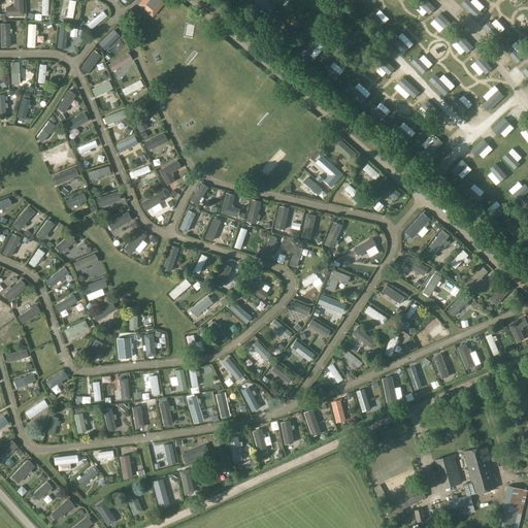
[(13,0),(14,7),(5,7),(6,15),(23,15),(22,0),(13,0)]
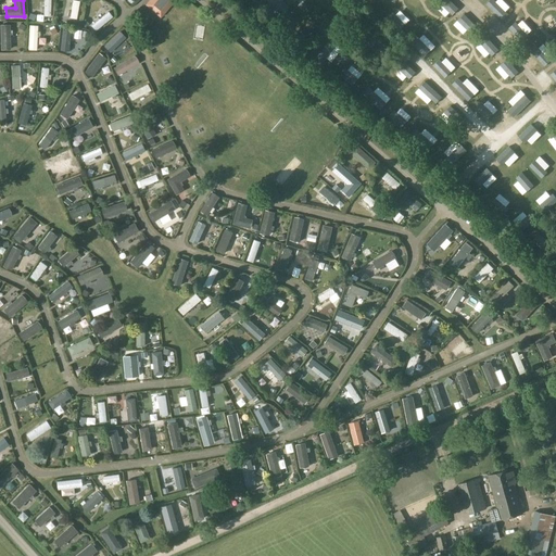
[(150,0),(147,4),(161,16),(174,0),(150,0)]
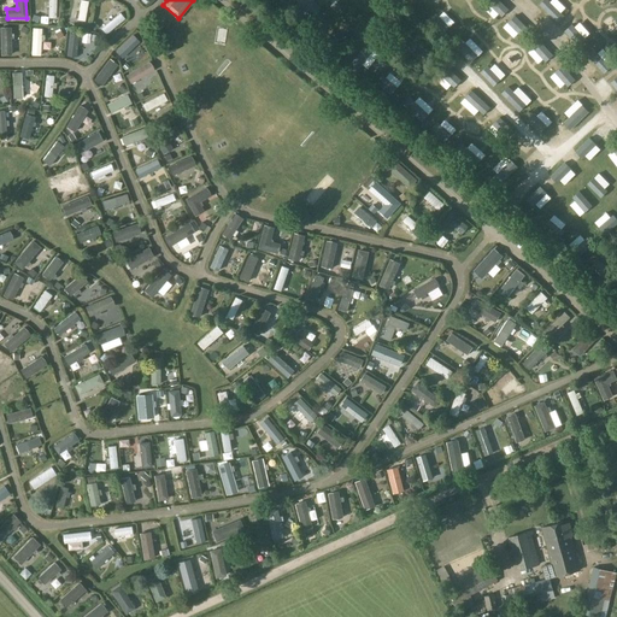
[(299,0),(294,6),(311,21),(321,9),(312,1),(313,0),(299,0)]
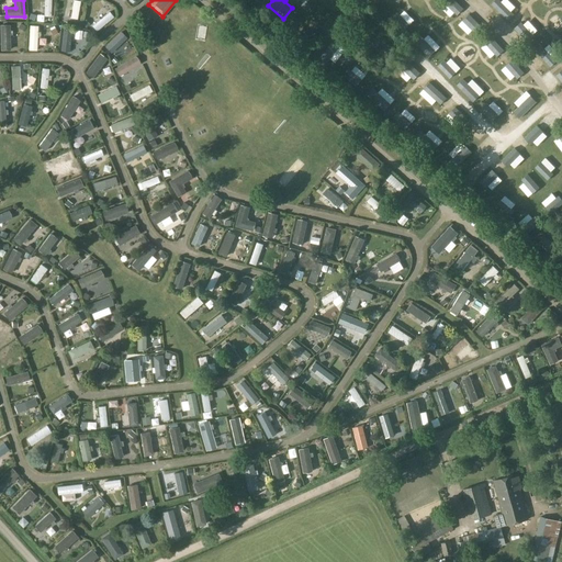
[(453,0),(449,0),(446,4),(458,17),(464,10),(453,0)]
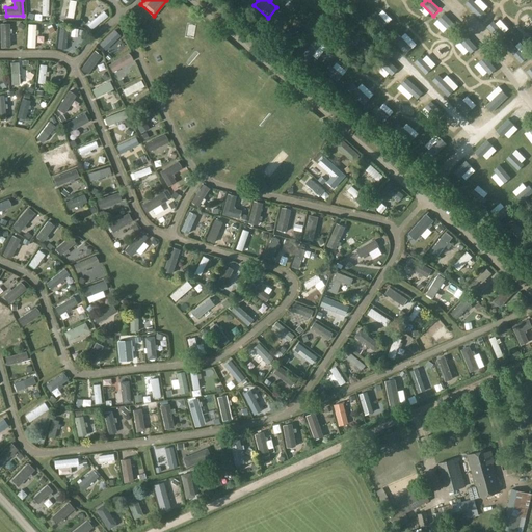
[(471,0),(469,0),(464,5),(480,21),(486,15),(471,0)]
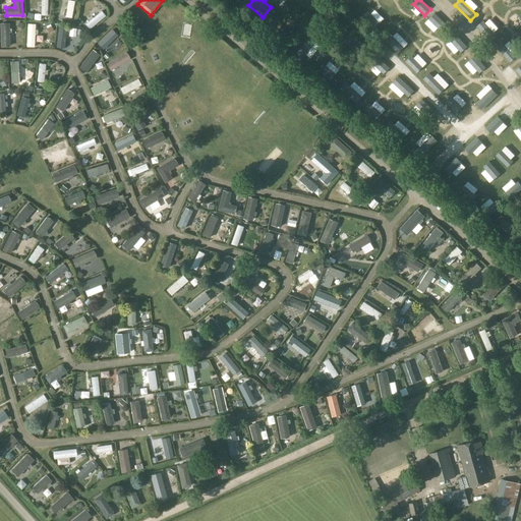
[(72,26),(75,10),(69,8),(65,25),(72,26)]
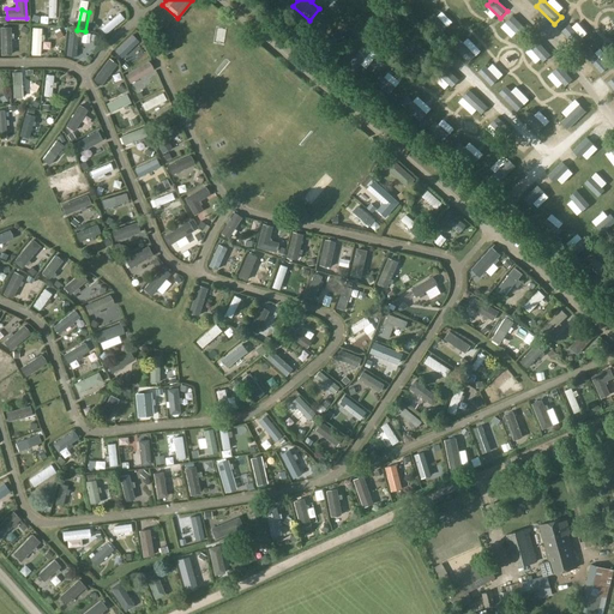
[(434,14),(427,22),(441,35),(449,29),(434,14)]
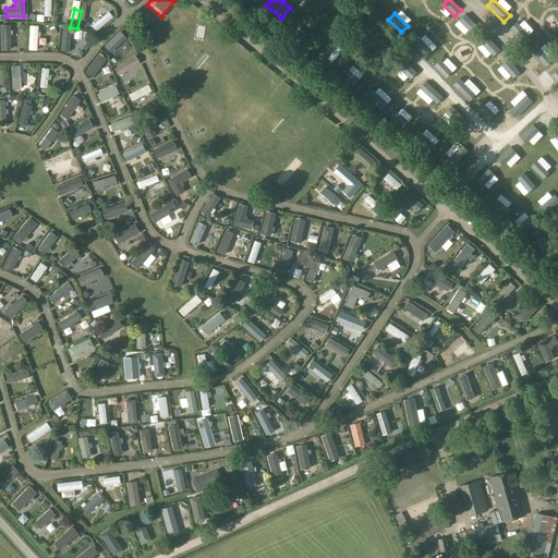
[(465,15),(460,22),(472,34),(478,28),(465,15)]
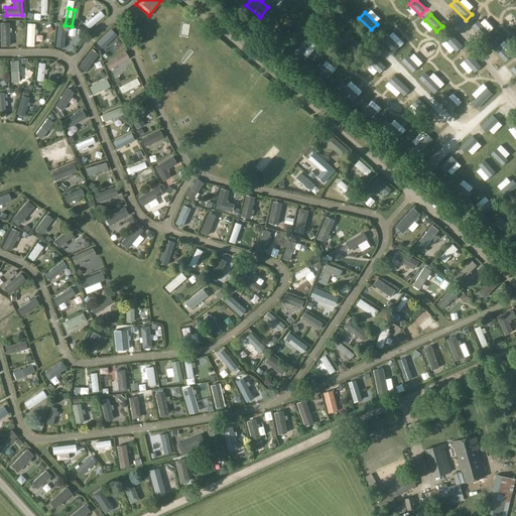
[(100,19),(86,33),(91,38),(105,23),(100,19)]
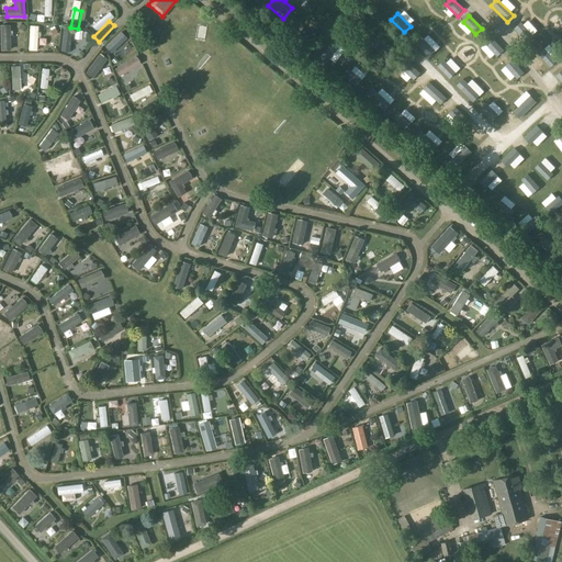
[(521,23),(514,30),(527,44),(534,37),(521,23)]
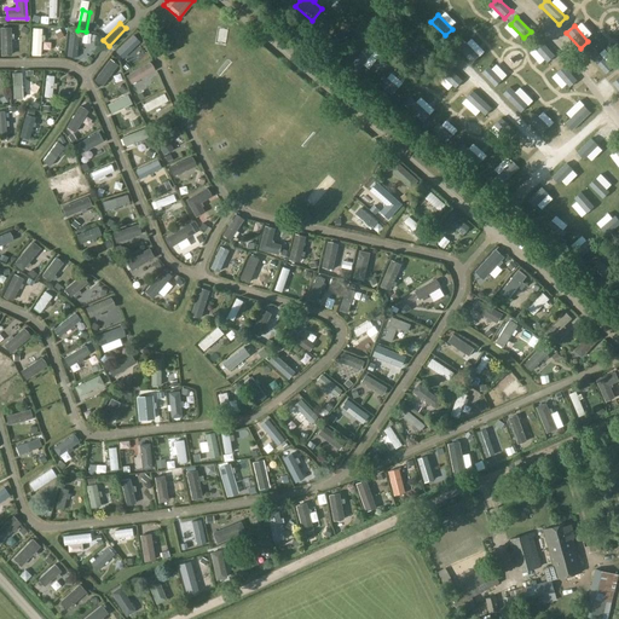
[(11,29),(1,29),(1,56),(11,56),(11,29)]
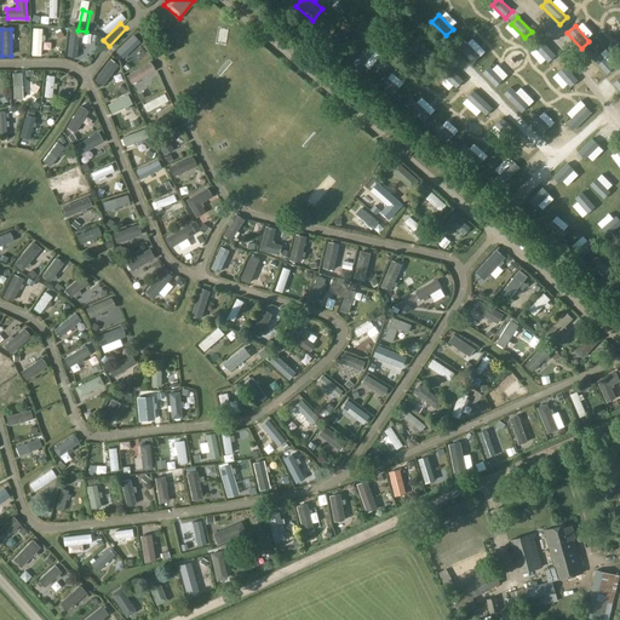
[(141,44),(133,36),(116,53),(122,59),(141,44)]
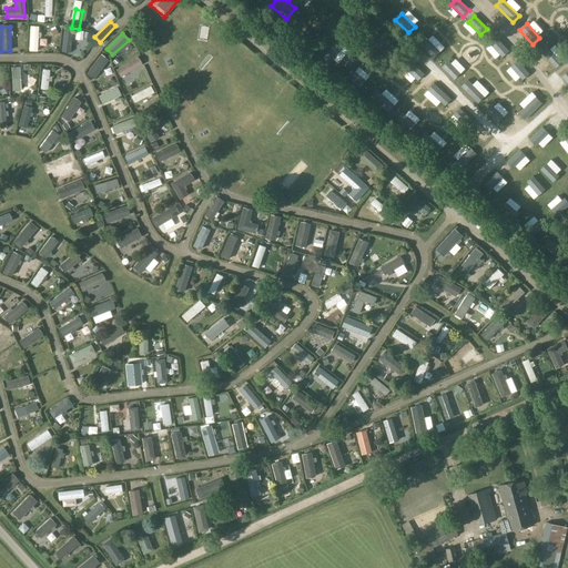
[(424,36),(417,42),(434,59),(440,53),(424,36)]
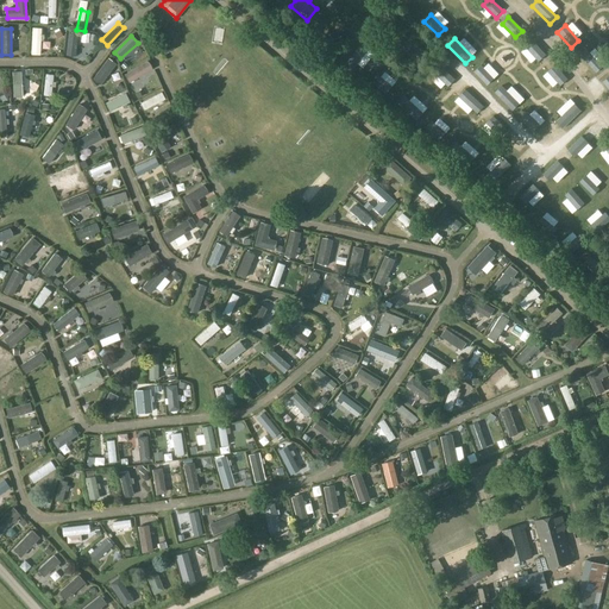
[(533,42),(526,49),(539,63),(546,56),(533,42)]
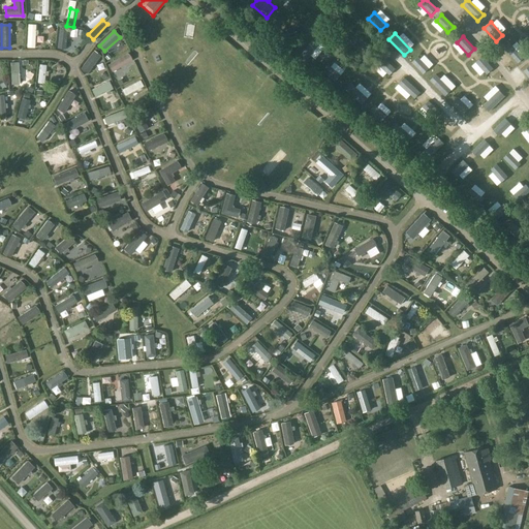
[(314,39),(301,56),(307,62),(321,44),(314,39)]
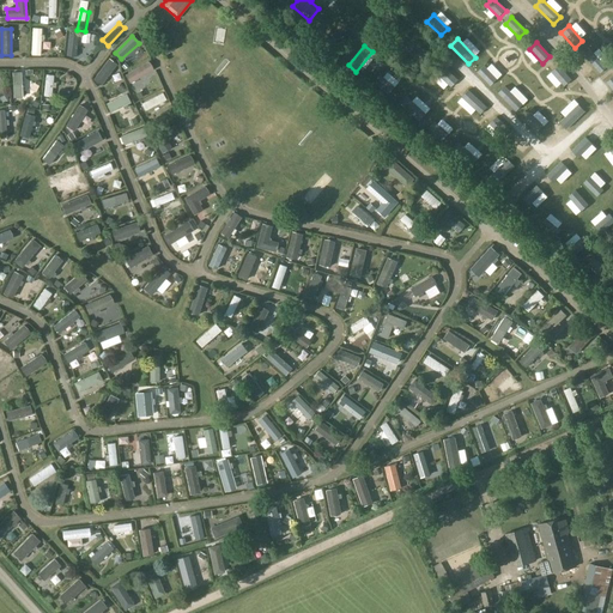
[(590,50),(583,56),(600,74),(607,68),(590,50)]
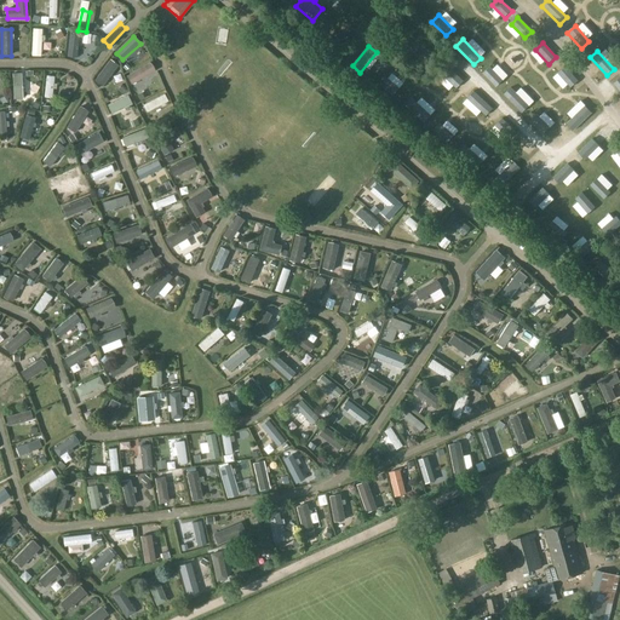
[(150,64),(127,78),(131,86),(155,72),(150,64)]
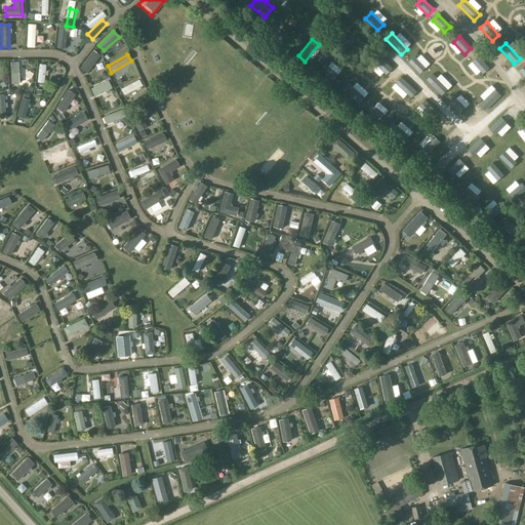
[(415,57),(409,64),(420,75),(427,69),(415,57)]
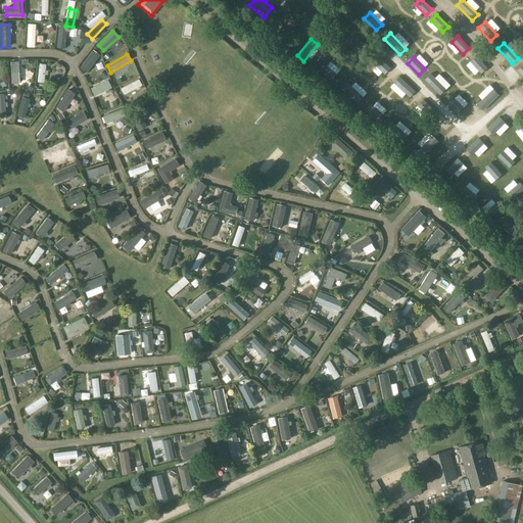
[(477,57),(471,63),(481,75),(487,69),(477,57)]
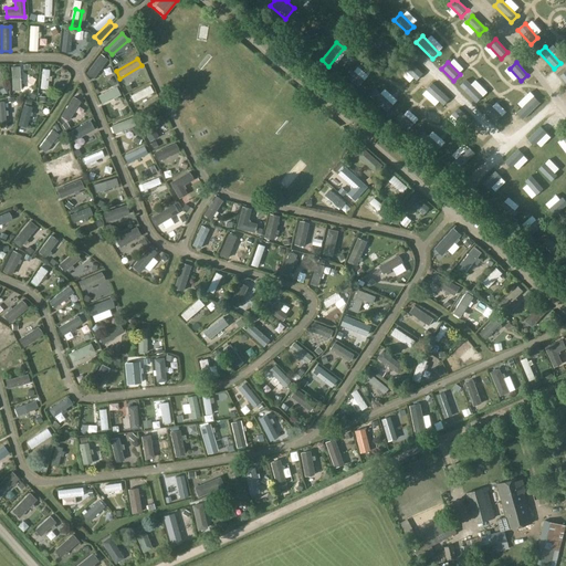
[(411,63),(405,70),(417,82),(423,75),(411,63)]
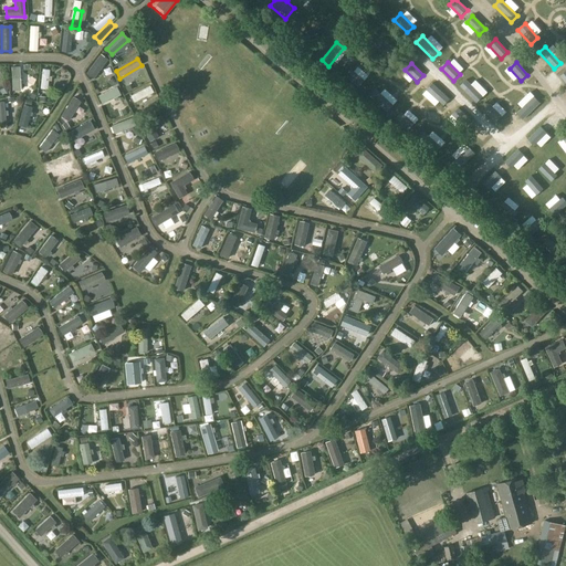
[(350,70),(345,76),(358,87),(364,81),(350,70)]
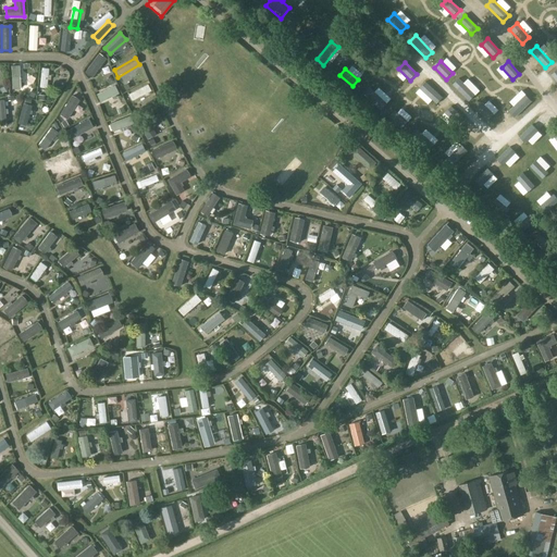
[(27,74),(12,74),(13,99),(24,99),(24,89),(28,89),(27,74)]
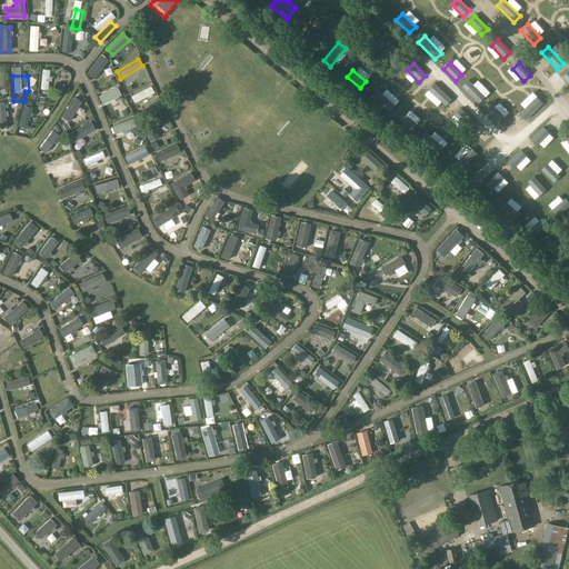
[(469,81),(463,88),(479,105),(486,98),(469,81)]
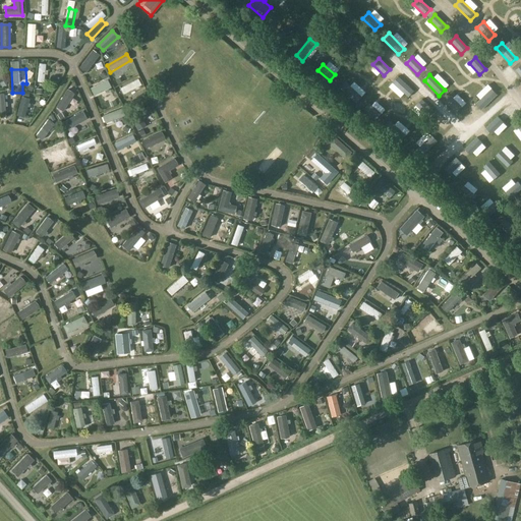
[(398,78),(393,83),(409,99),(414,93),(398,78)]
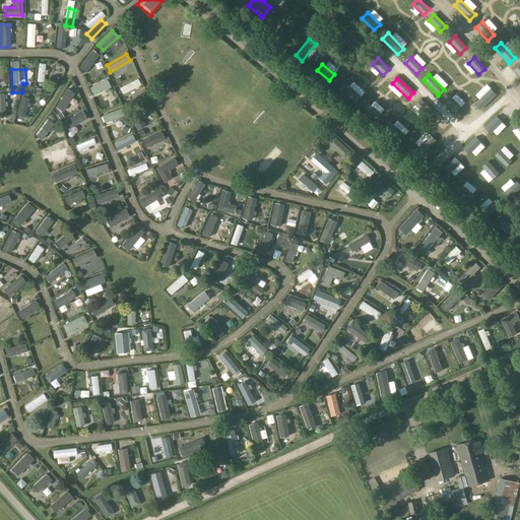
[(345,83),(340,89),(356,104),(362,98),(345,83)]
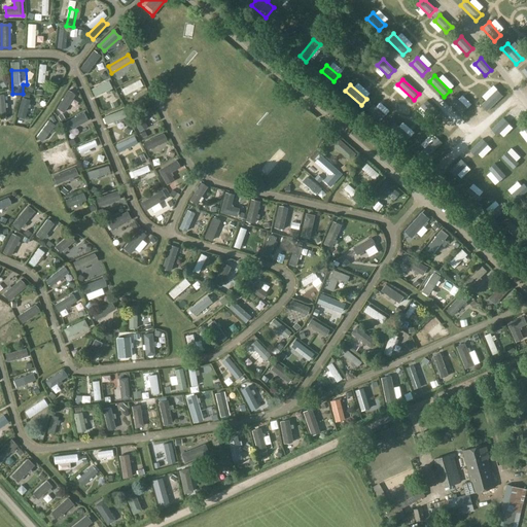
[(497,88),(481,103),(487,108),(502,94),(497,88)]
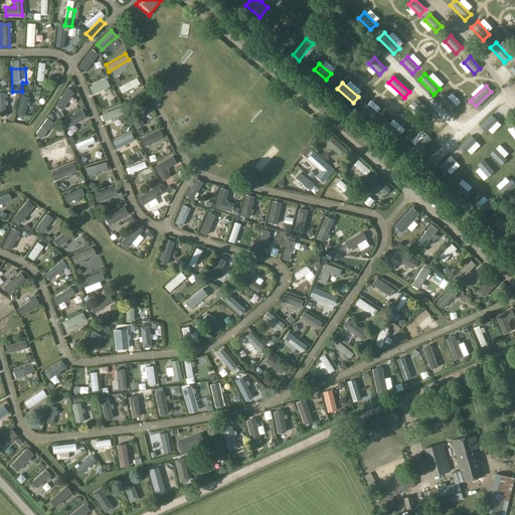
[(90,96),(94,104),(100,101),(101,103),(112,98),(107,87),(90,96)]
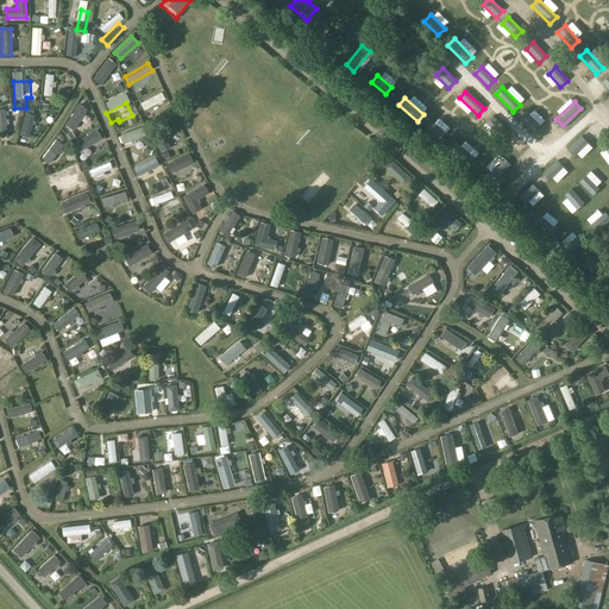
[(142,112),(144,119),(165,111),(163,104),(142,112)]
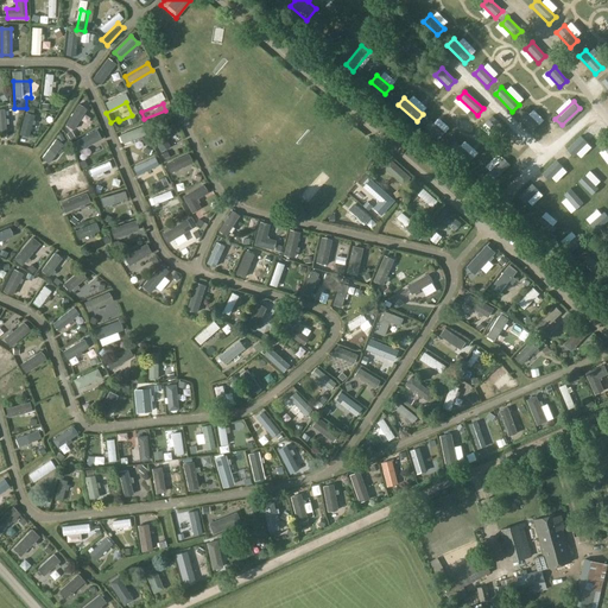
[(527,113),(520,120),(533,133),(540,126),(527,113)]
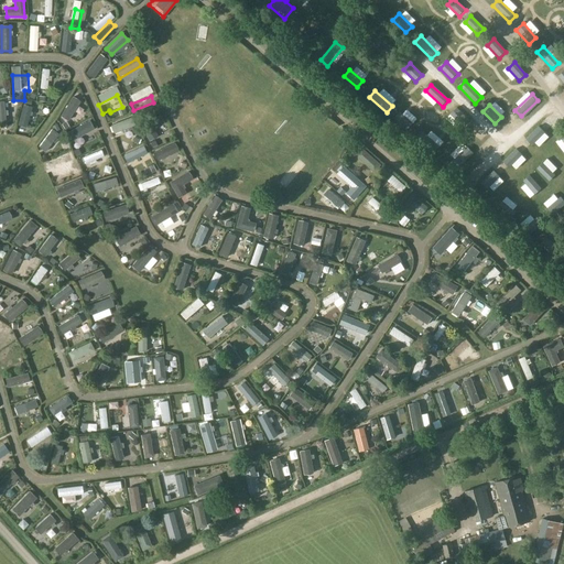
[(457,109),(452,116),(464,128),(470,121),(457,109)]
